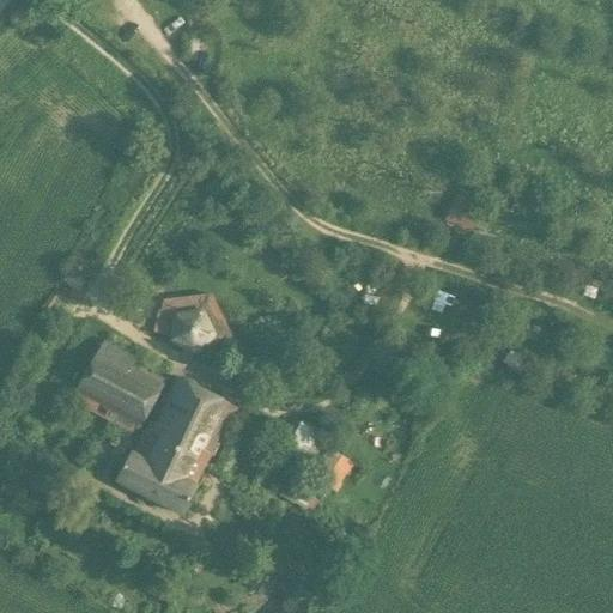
[(473,229),(483,205),(456,194),(447,218),(473,229)]
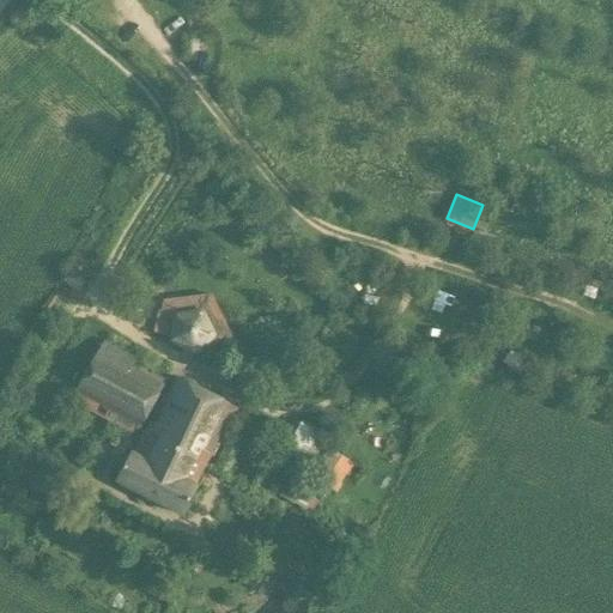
[(163,301),(156,334),(171,337),(171,341),(194,352),(196,350),(208,363),(230,341),(234,338),(211,293),(163,301)]
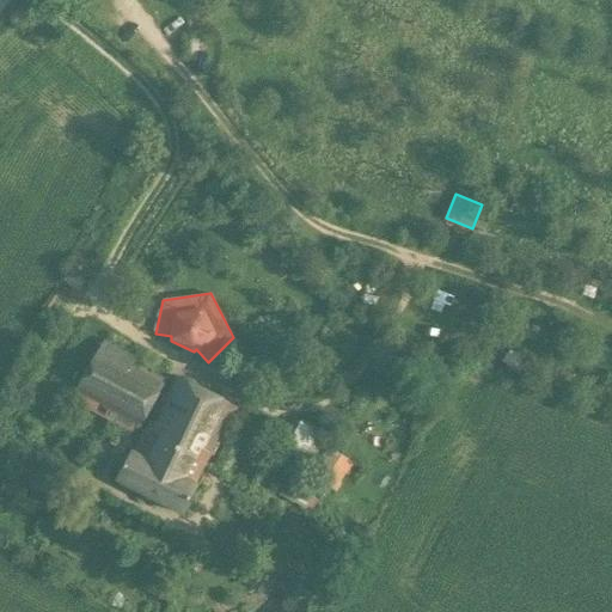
[(163,385),(129,368),(135,359),(103,342),(74,393),(139,427),(163,385)]
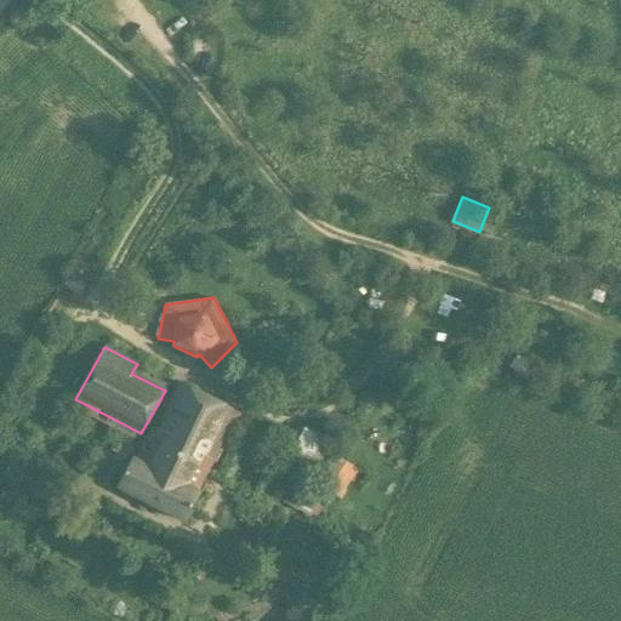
[(197,491),(211,461),(214,462),(239,412),(176,381),(151,434),(149,433),(136,460),(132,459),(117,490),(182,523),(198,491),(197,491)]
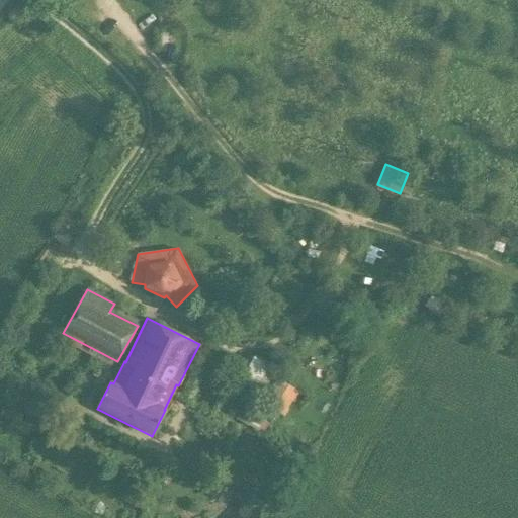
[(263,402),(285,415),(299,391),(278,378),(281,373),(268,365),(269,363),(255,355),(254,357),(249,354),(246,359),(247,359),(234,382),(254,395),(255,394),(265,399),(263,402)]
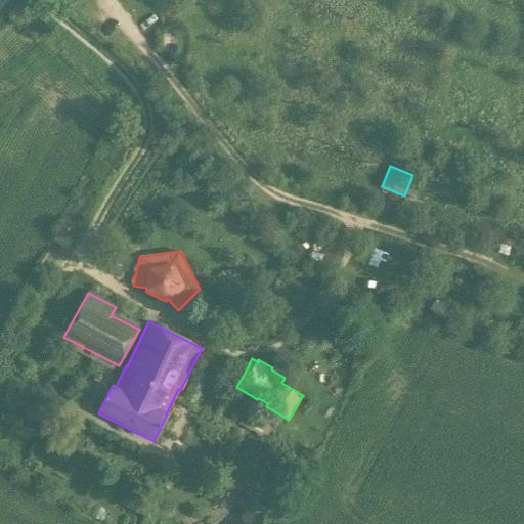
[(270,426),(248,410),(239,423),(262,438),(270,426)]
